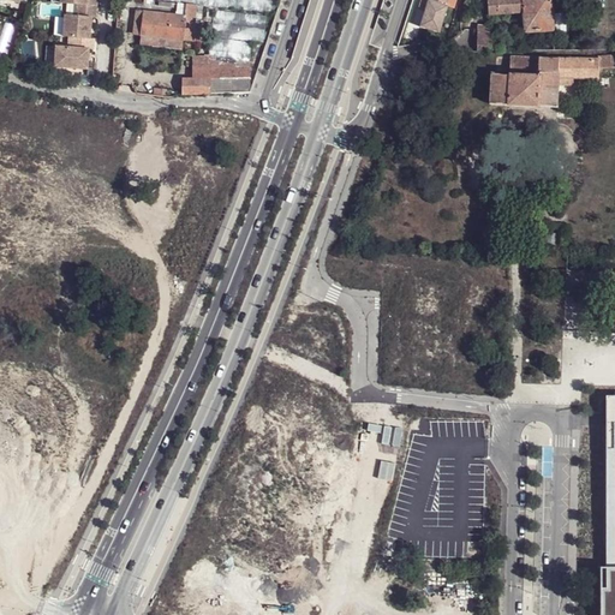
[(61,0),(61,3),(78,4),(77,16),(66,15),(64,35),(71,35),(90,37),(93,17),(96,17),(97,0),(61,0)]
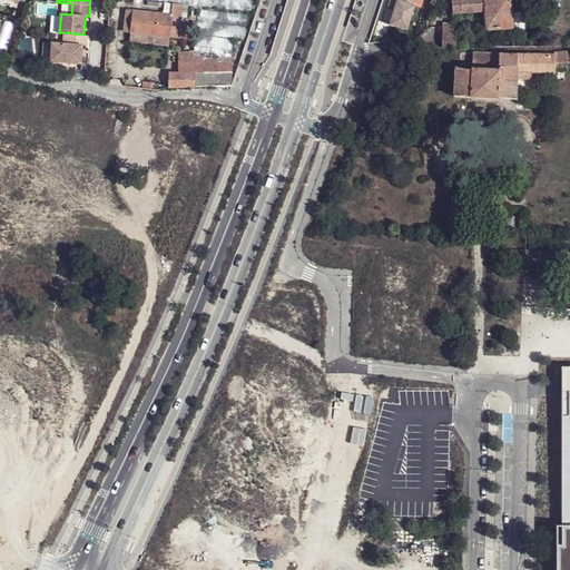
[(397,0),(395,8),(390,23),(409,29),(416,3),(415,2),(415,0),(397,0)]
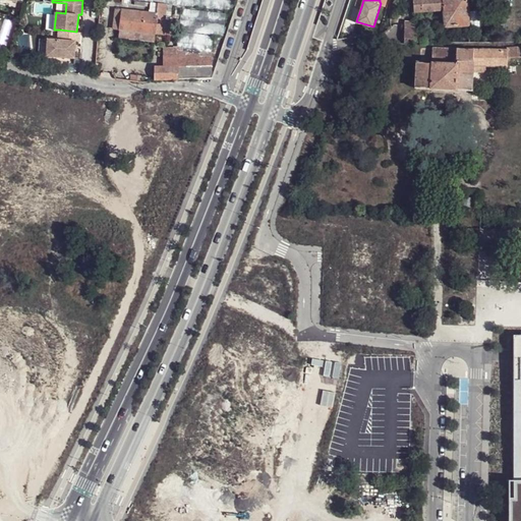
[(412,0),(413,12),(443,10),(444,26),(468,25),(465,0),(412,0)]
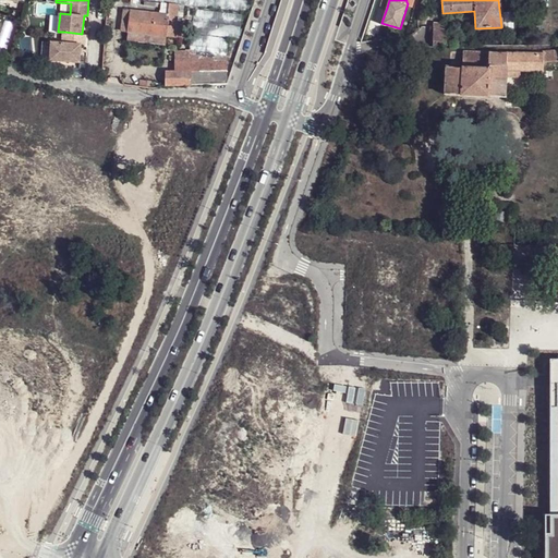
[(160,3),(159,13),(168,14),(177,15),(178,4),(160,3)]
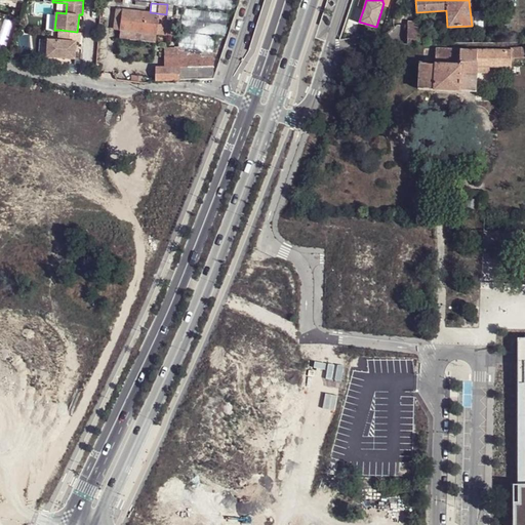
[(183,15),(184,5),(177,4),(175,14),(183,15)]
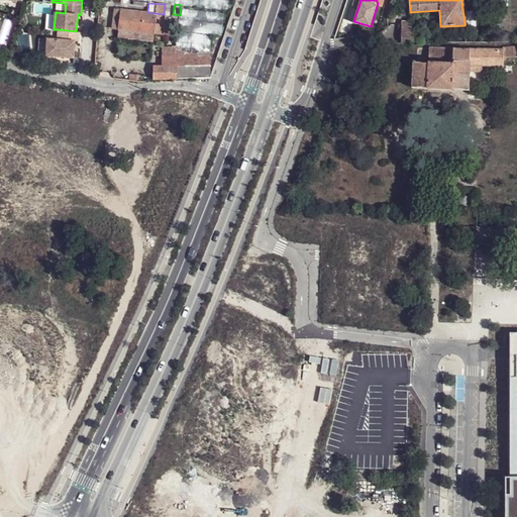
[(112,28),(119,28),(121,10),(115,9),(112,28)]
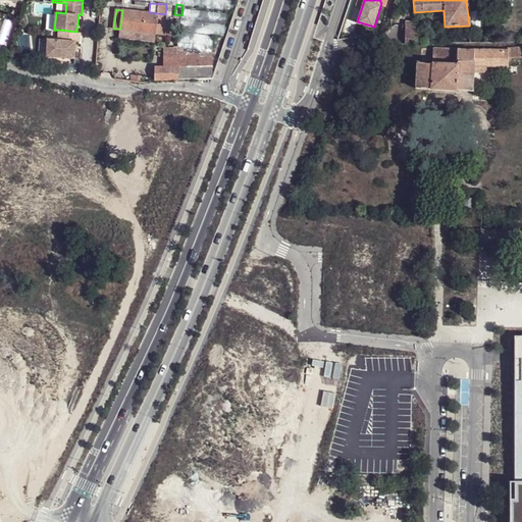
[(155,33),(157,13),(149,12),(122,10),(120,29),(120,31),(155,34),(155,33)]
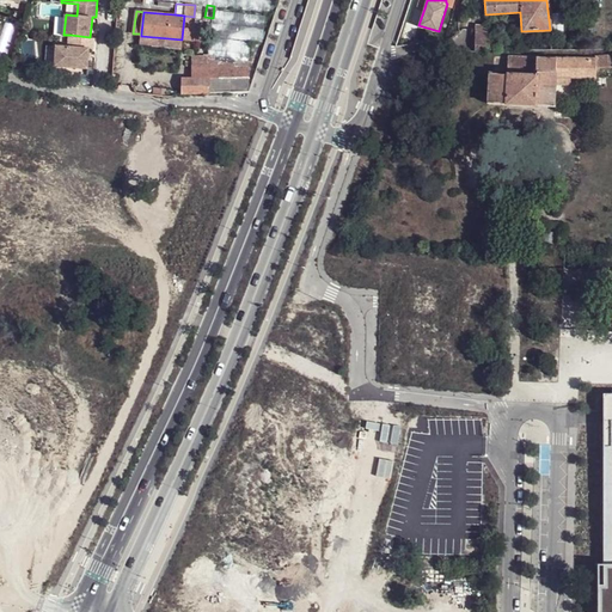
[(182,93),(250,92),(249,42),(264,42),(263,13),(222,13),(224,43),(209,44),(209,54),(190,54),(190,75),(181,75),(182,93)]
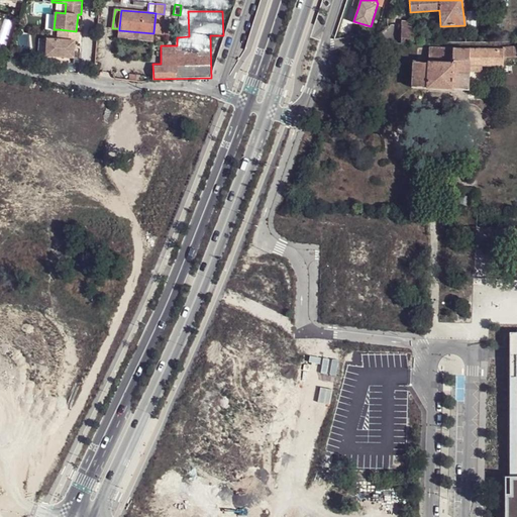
[(153,32),(162,33),(163,24),(163,16),(164,14),(156,13),(153,32)]
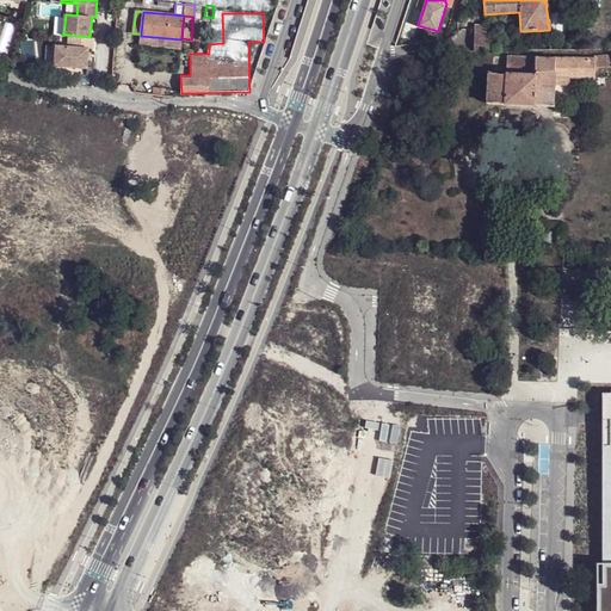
[(475,44),(489,47),(489,38),(488,28),(485,28),(474,26),(474,31),(475,44)]
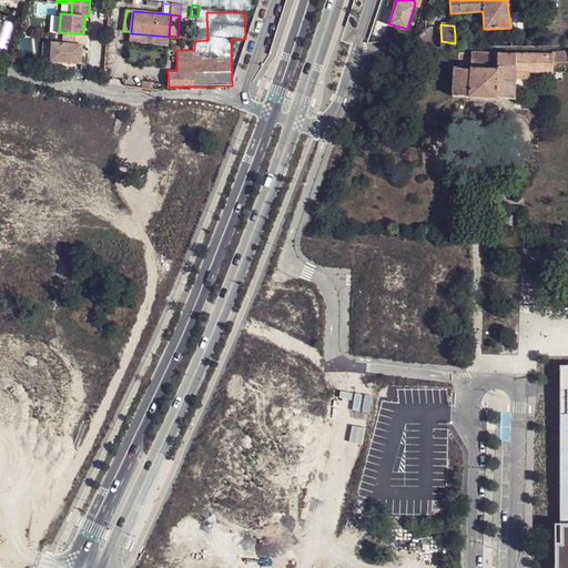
[(88,34),(83,34),(66,32),(64,42),(53,42),(52,60),(81,62),(83,44),(87,44),(88,34)]
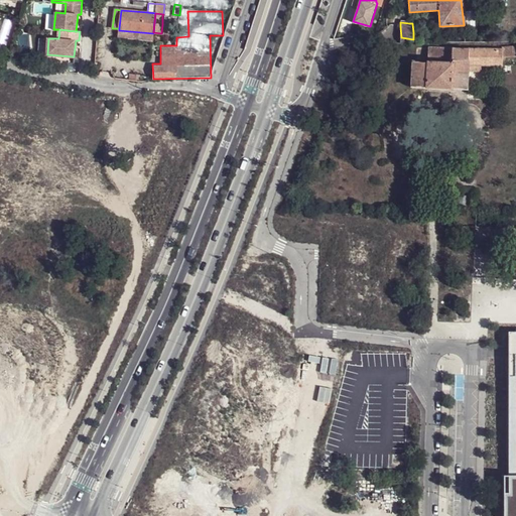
[(455,42),(465,42),(464,30),(454,31),(455,42)]
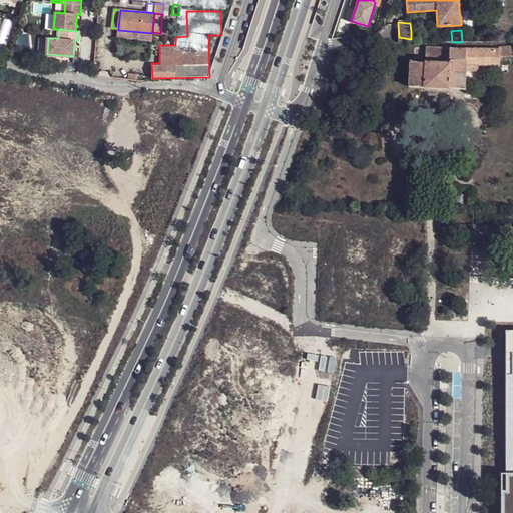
[(436,41),(436,33),(411,32),(411,39),(425,40),(436,41)]
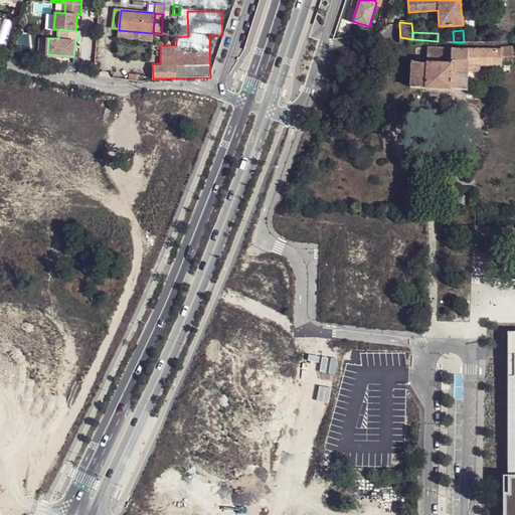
[(514,55),(514,45),(500,47),(500,49),(500,56),(514,55)]
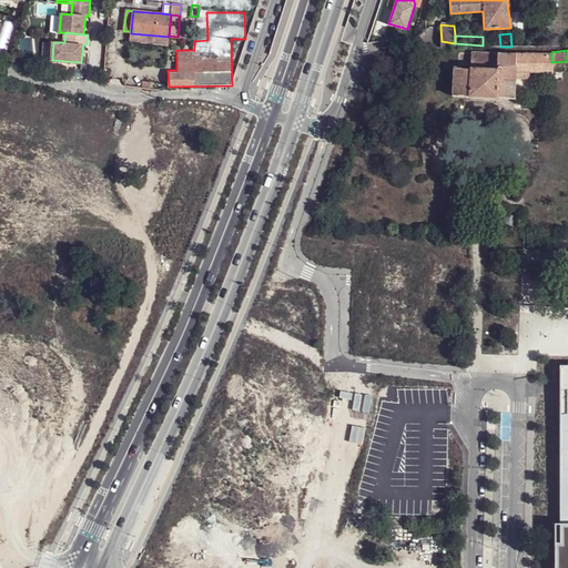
[(453,94),(498,98),(499,70),(497,69),(497,53),(472,52),(470,68),(454,68),(453,94)]
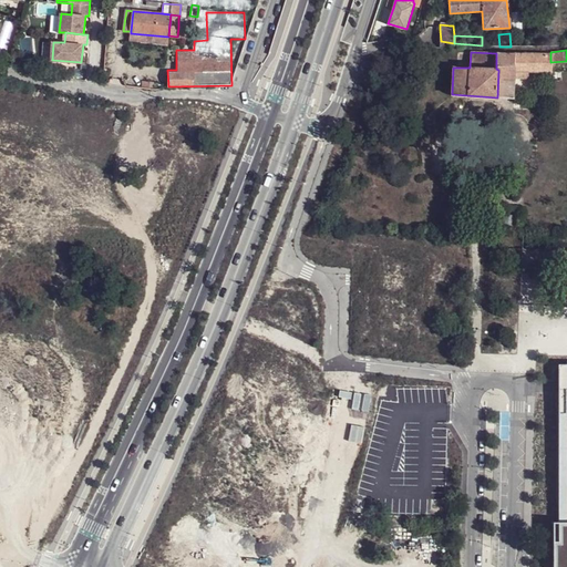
[(515,53),(496,53),(496,69),(498,70),(497,98),(512,99),(514,72),(515,53)]
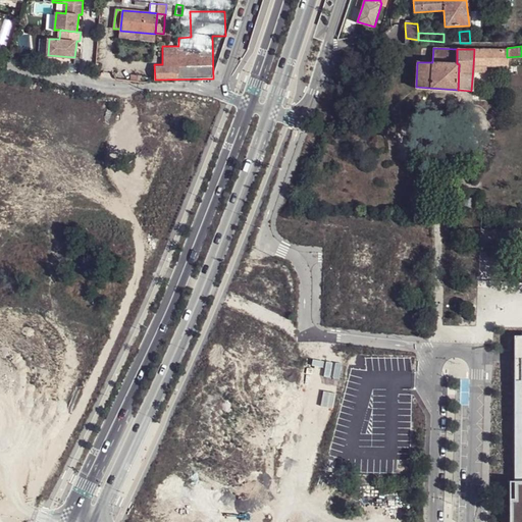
[(474,49),(473,66),(507,66),(507,57),(507,50),(474,49)]
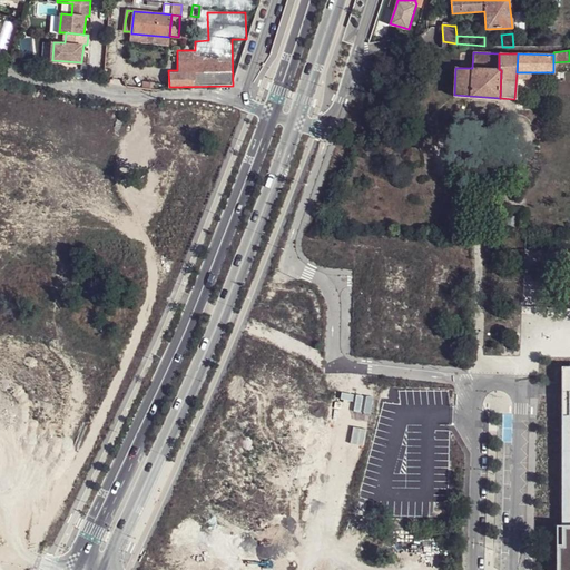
[(569,569),(569,366),(562,366),(562,415),(569,414),(569,526),(562,527),(558,527),(558,569),(569,569)]
